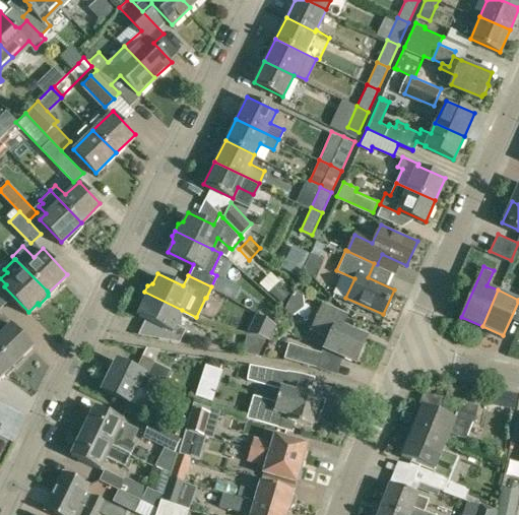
[(143,304),(138,314),(164,326),(158,336),(179,340),(186,327),(177,322),(182,310),(144,292),(141,298),(143,304)]
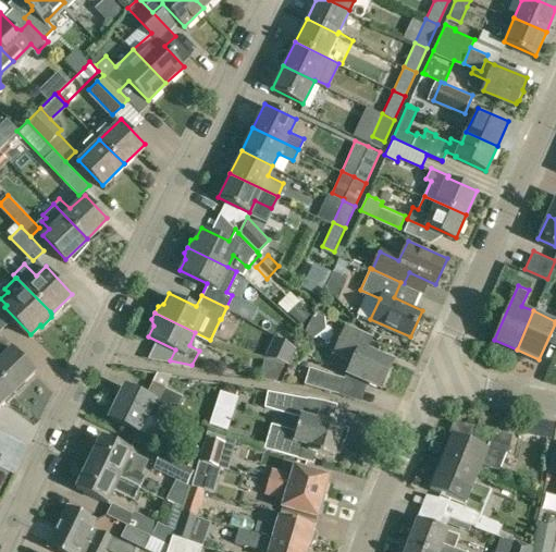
[(381,387),(393,360),(366,348),(371,336),(345,326),(340,339),(344,341),(340,353),(354,359),(348,371),(381,387)]
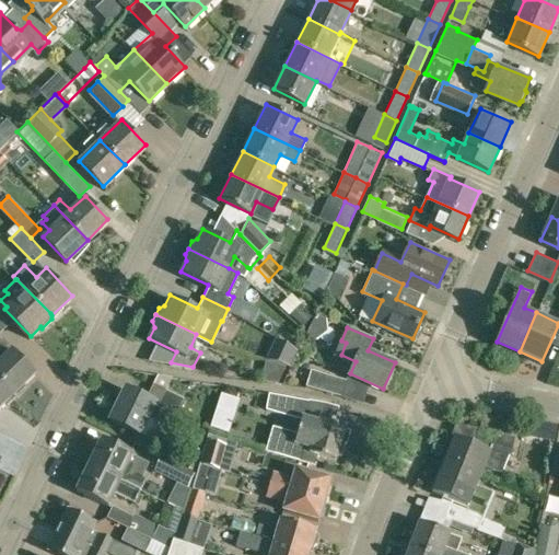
[(0,376),(14,391),(34,372),(13,349),(14,348),(2,335),(0,336),(0,376)]
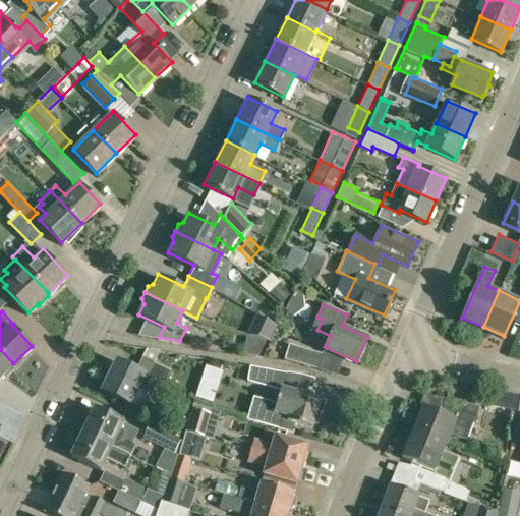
[(255,335),(255,350),(269,350),(269,335),(255,335)]
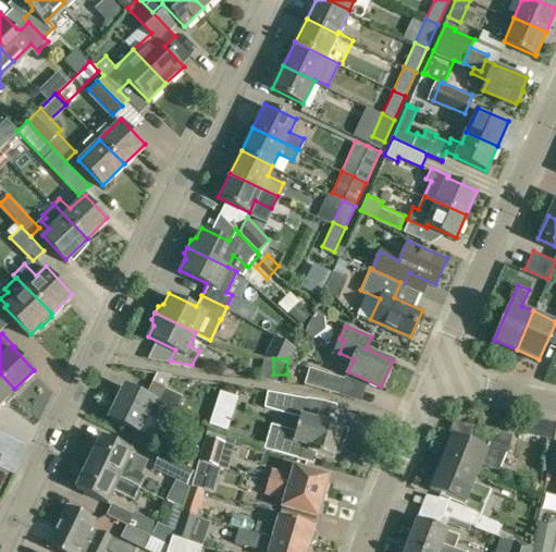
[(346,376),(310,365),(306,381),(341,392),(346,376)]
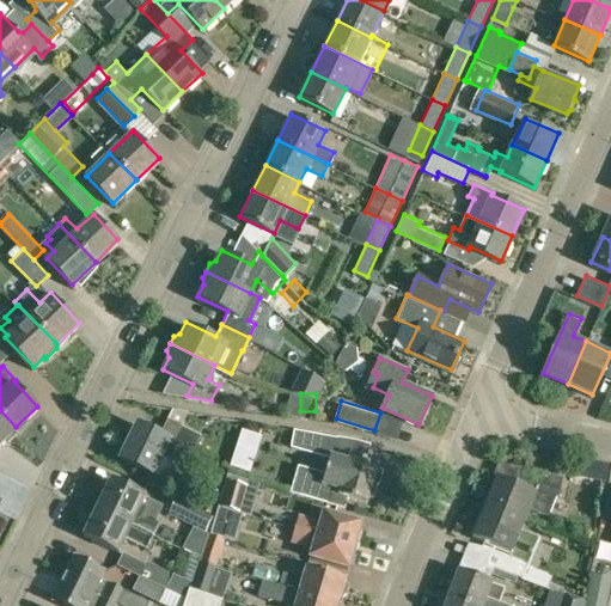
[(0,441),(16,427),(0,410),(0,441)]
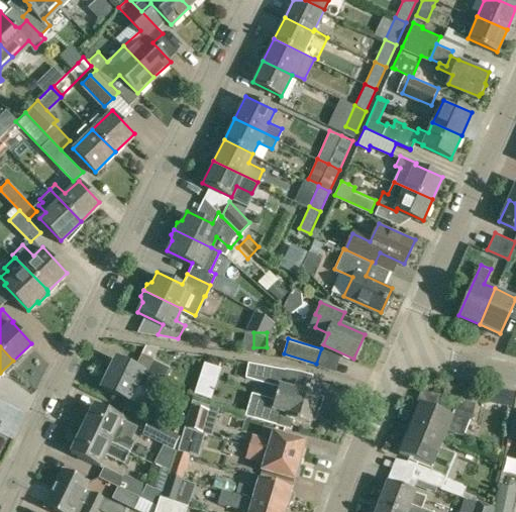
[(163,380),(170,366),(143,352),(137,365),(116,354),(102,385),(128,398),(142,371),(163,380)]
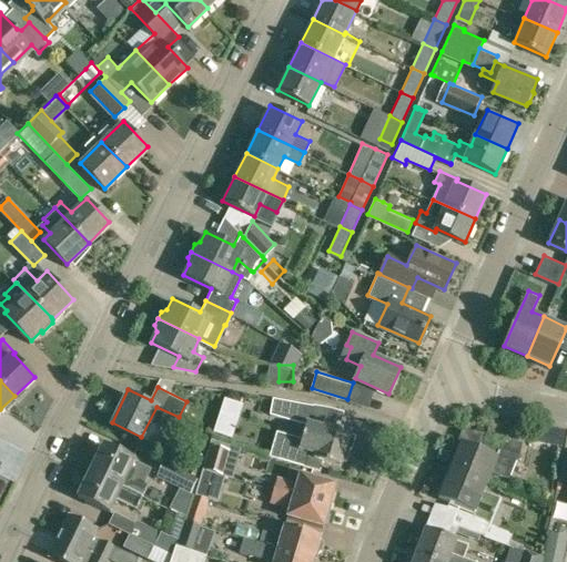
[(221,429),(241,435),(251,399),(232,394),(221,429)]
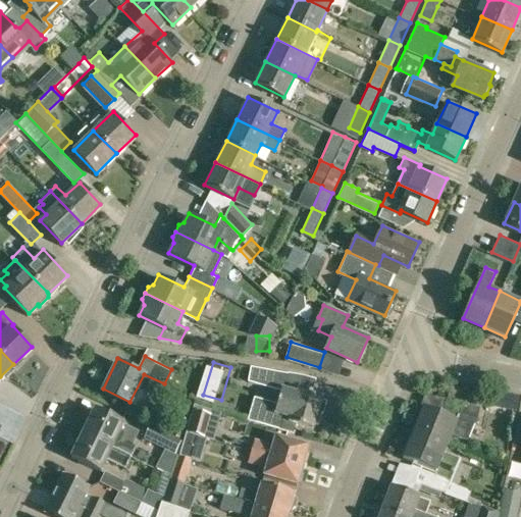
[(284,385),(287,371),(251,364),(248,378),(284,385)]
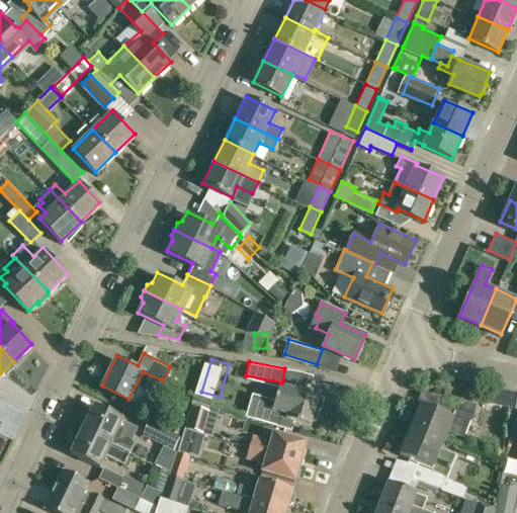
[(252,393),(246,414),(259,418),(275,423),(275,424),(290,428),(293,418),(310,423),(316,406),(321,408),(324,396),(319,394),(320,392),(296,385),(295,388),(279,383),(275,399),(266,397),(252,393)]
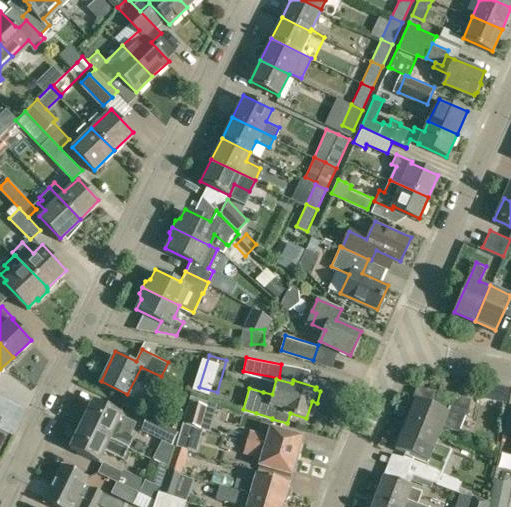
[(415,397),(407,418),(439,431),(442,424),(457,430),(464,413),(466,414),(469,400),(438,392),(433,404),(415,397)]
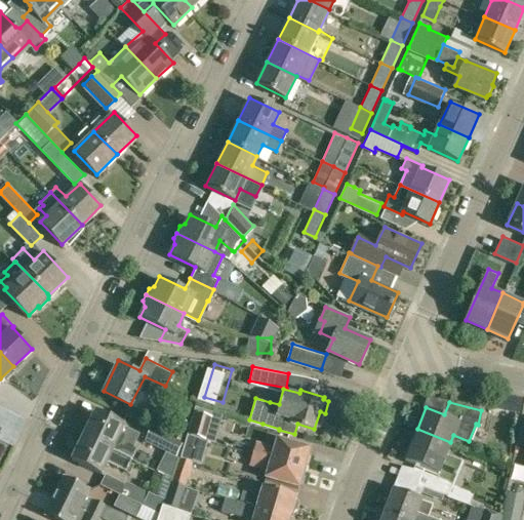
[(188,432),(206,437),(213,412),(195,407),(188,432)]
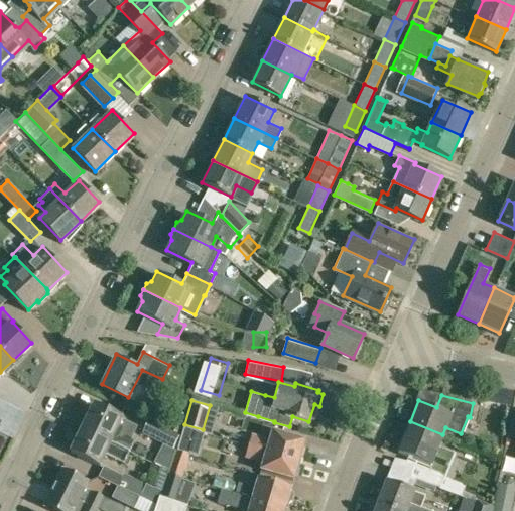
[(82,426),(129,449),(135,436),(117,428),(122,416),(93,402),(82,426)]
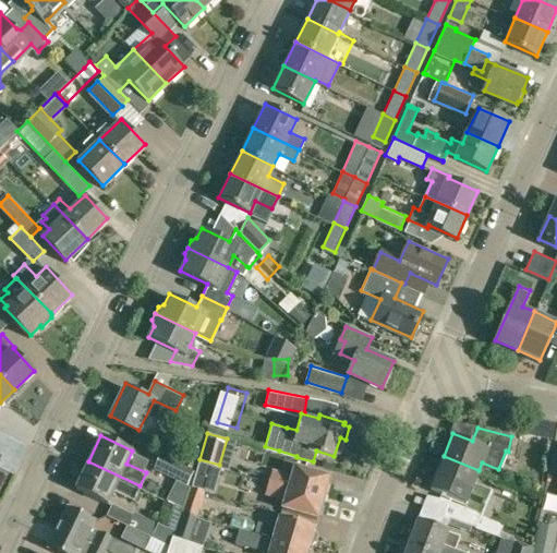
[(194,469),(185,465),(162,453),(155,466),(179,478),(180,477),(188,481),(194,469)]
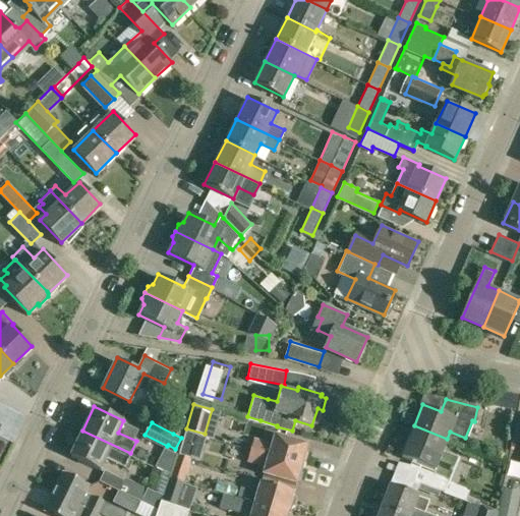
[(447,439),(414,425),(402,455),(420,463),(413,479),(444,492),(463,499),(467,500),(471,490),(448,480),(458,456),(443,449),(447,439)]
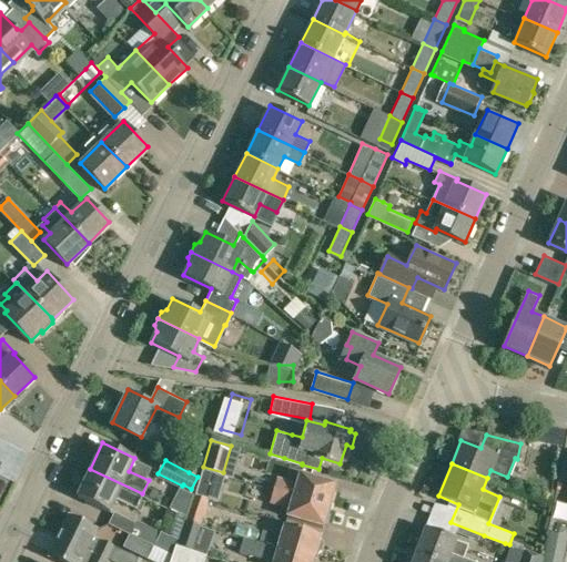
[(142,493),(90,469),(78,494),(110,510),(117,497),(137,506),(142,493)]
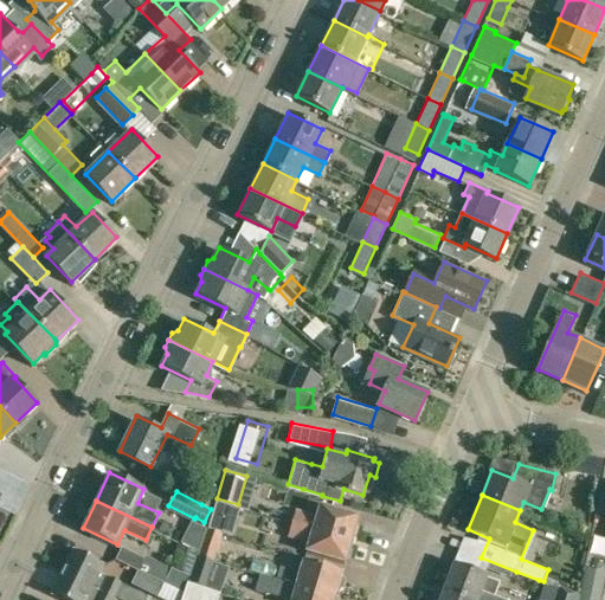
[(291,520),(351,536),(358,515),(320,504),(316,514),(295,508),(291,520)]
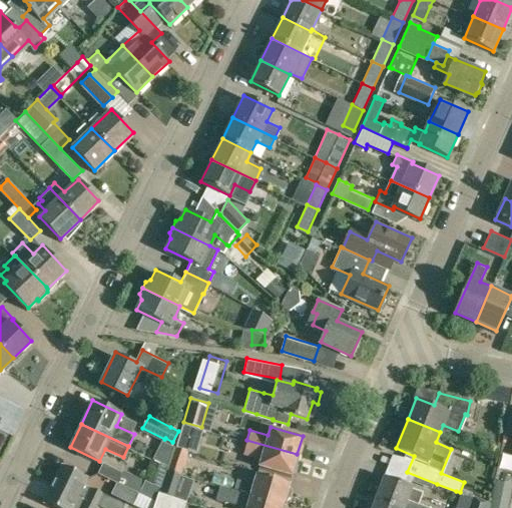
[(297,454),(246,440),(243,451),(262,456),(259,465),(291,474),(297,454)]
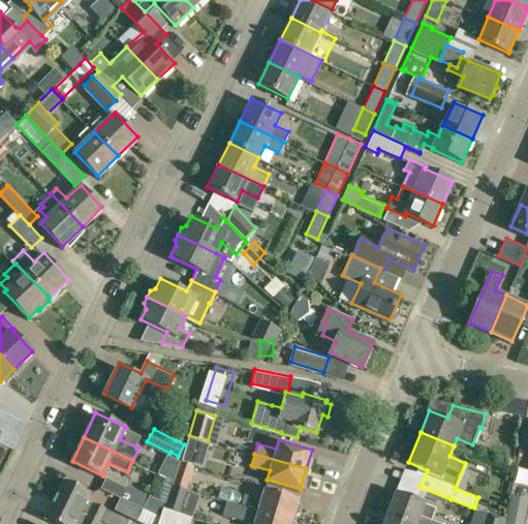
[(182,459),(174,484),(186,488),(186,489),(194,464),(182,459)]
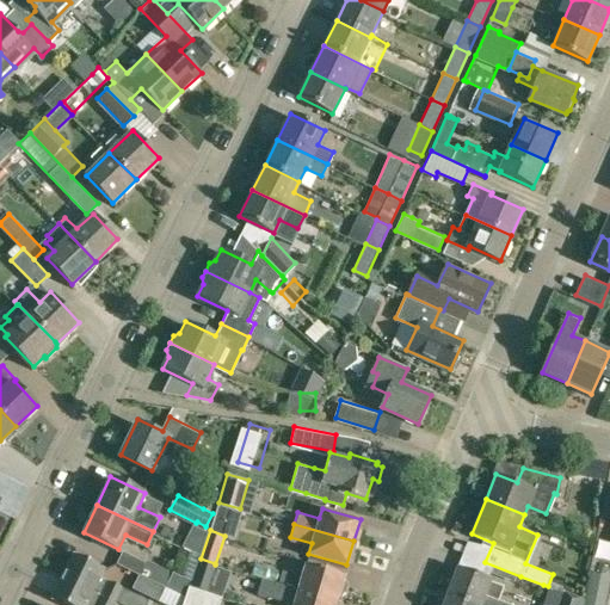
[(186,596),(190,585),(191,579),(201,554),(191,549),(183,575),(173,570),(147,557),(146,560),(123,549),(117,561),(140,573),(140,572),(170,586),(170,587),(186,596)]
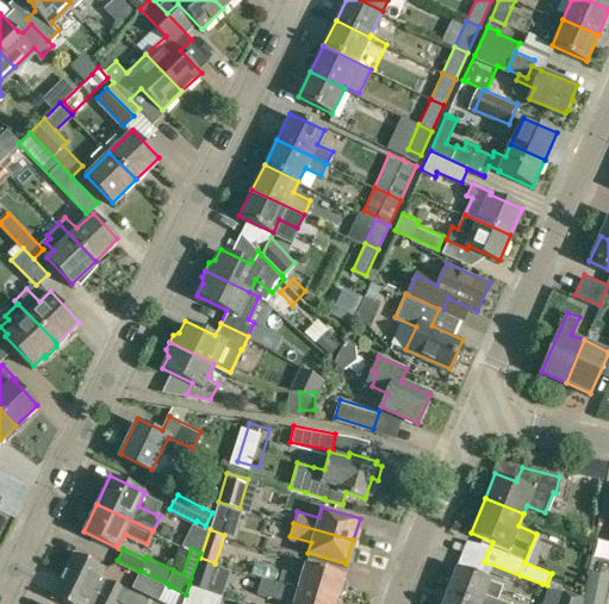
[(75,550),(64,573),(119,599),(129,603),(130,603),(137,591),(125,586),(125,585),(103,573),(106,565),(75,550)]
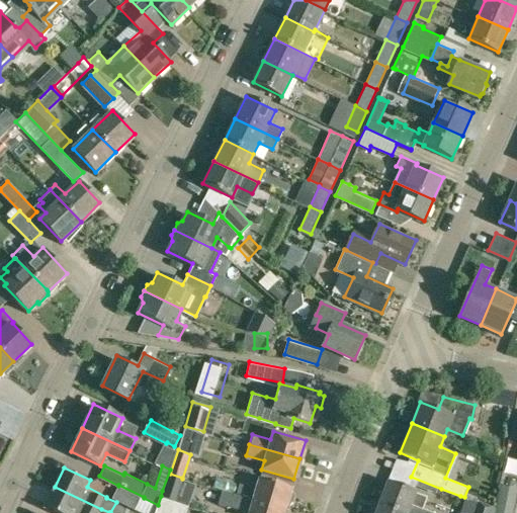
[(182,478),(170,474),(169,473),(161,495),(175,499),(182,479),(182,478)]
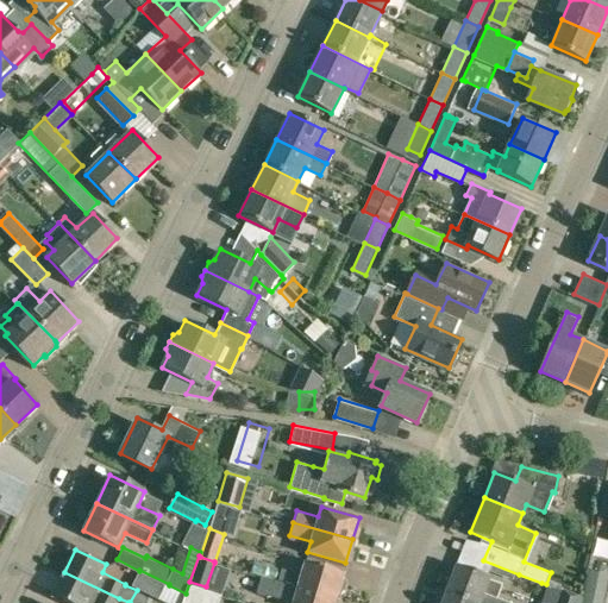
[(281,566),(277,578),(336,596),(343,573),(305,563),(301,572),(281,566)]
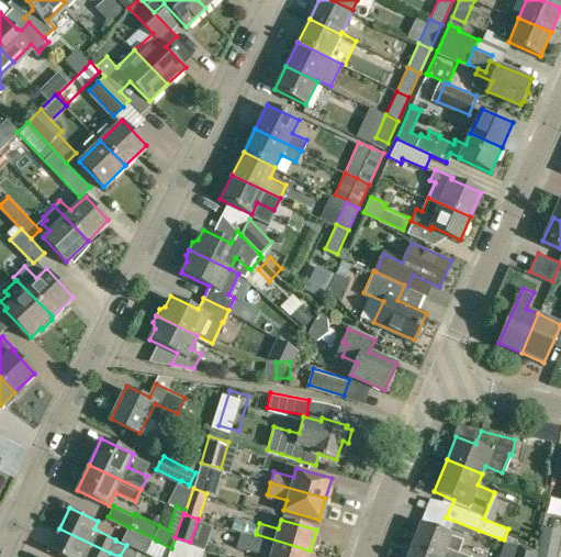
[(412,547),(437,556),(472,556),(445,547),(450,534),(421,523),(412,547)]
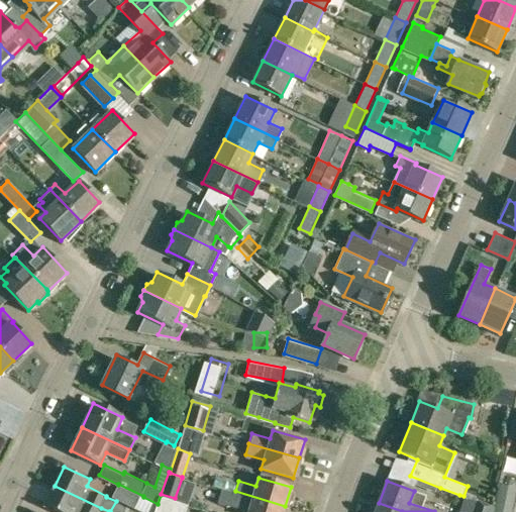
[(512,511),(515,492),(515,486),(500,482),(495,507),(493,511),(512,511)]
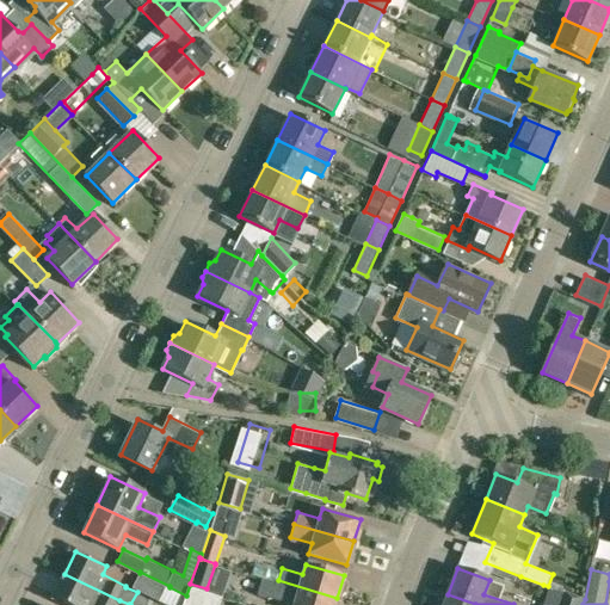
[(140,572),(140,573),(133,586),(159,599),(159,598),(162,599),(161,603),(166,604),(179,604),(184,596),(168,588),(170,587),(170,586),(140,572)]
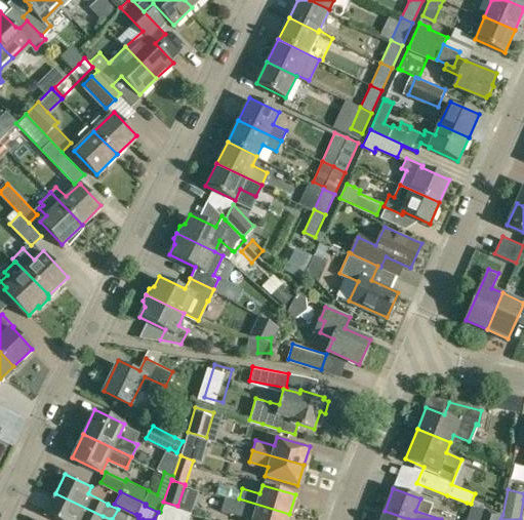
[(111,519),(103,516),(55,493),(46,513),(61,519),(75,519),(76,518),(79,519),(111,519)]
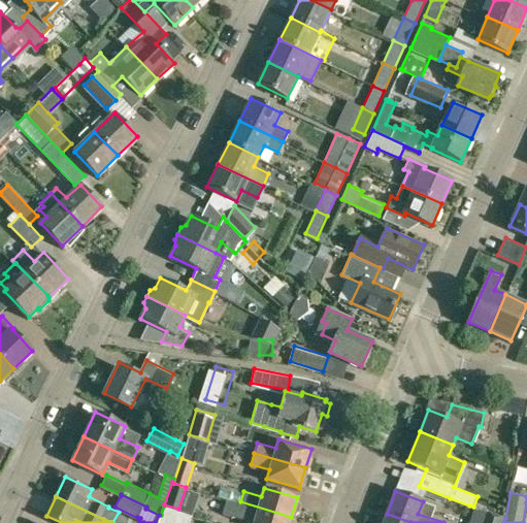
[(289,522),(291,517),(240,501),(240,502),(226,497),(222,511),(255,521),(253,522),(289,522)]
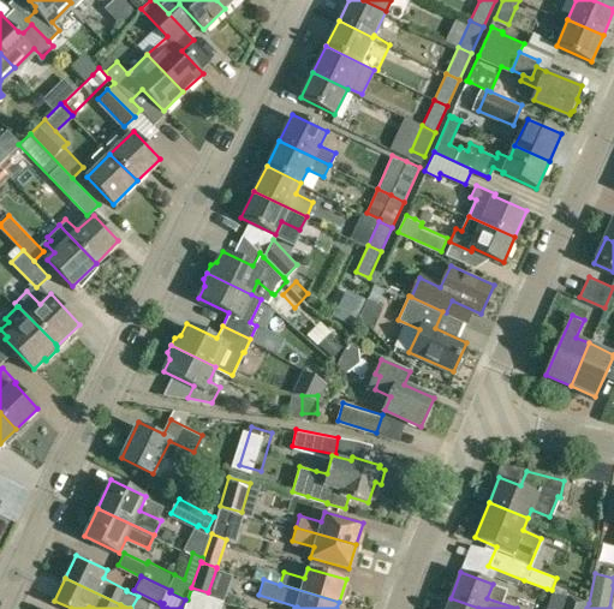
[(191,589),(188,599),(183,608),(219,608),(222,599),(191,589)]
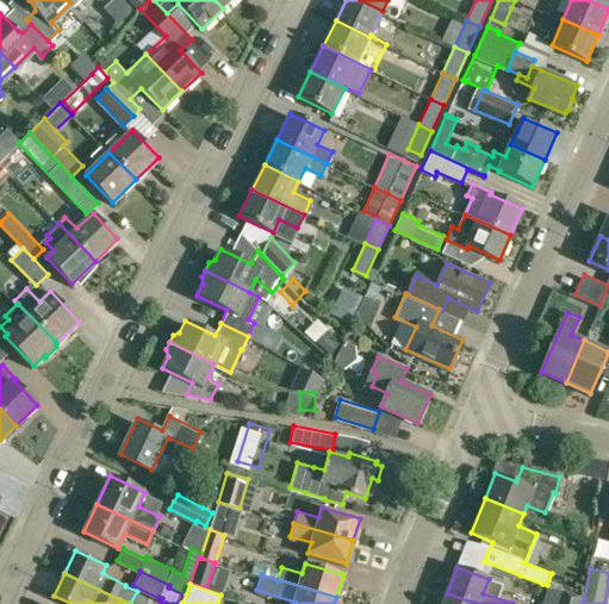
[(580,603),(583,597),(561,590),(555,603),(580,603)]
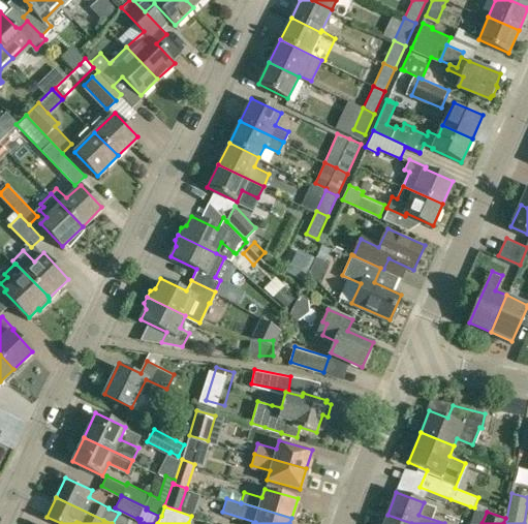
[(411,523),(387,515),(383,523),(411,523)]
